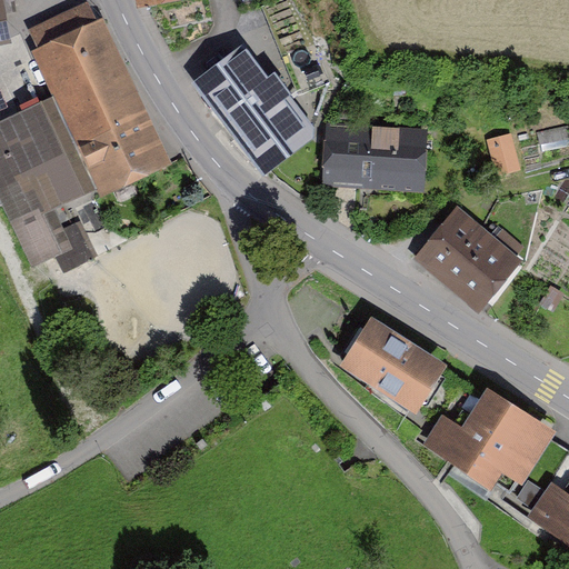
[(1,0),(0,0),(0,45),(10,42),(1,0)]
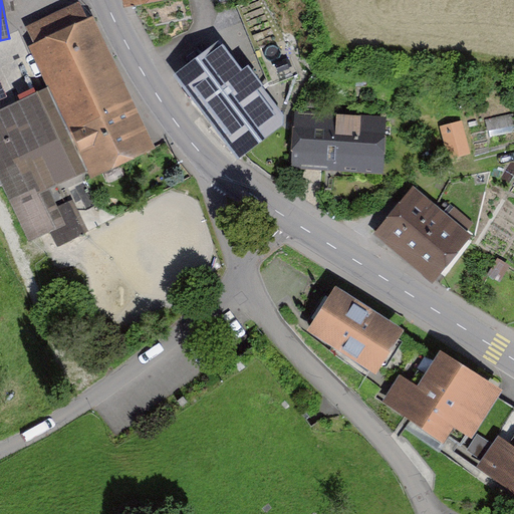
[(29,42),(48,84),(70,133),(87,171),(91,180),(158,151),(95,13),(29,42)]
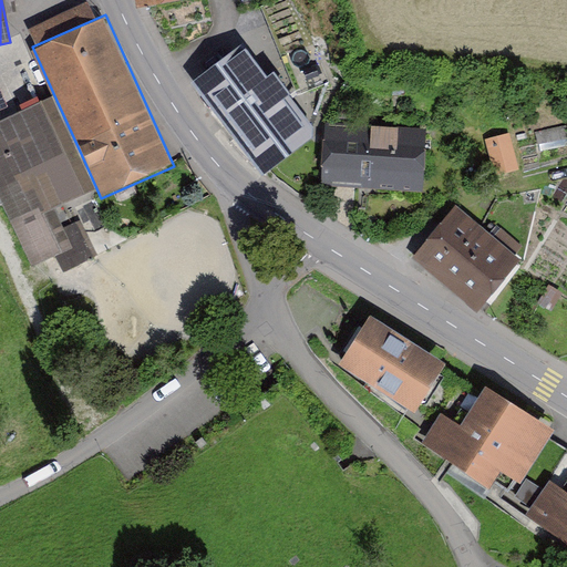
[(232,123),(278,88),(245,44),(198,80),(232,123)]
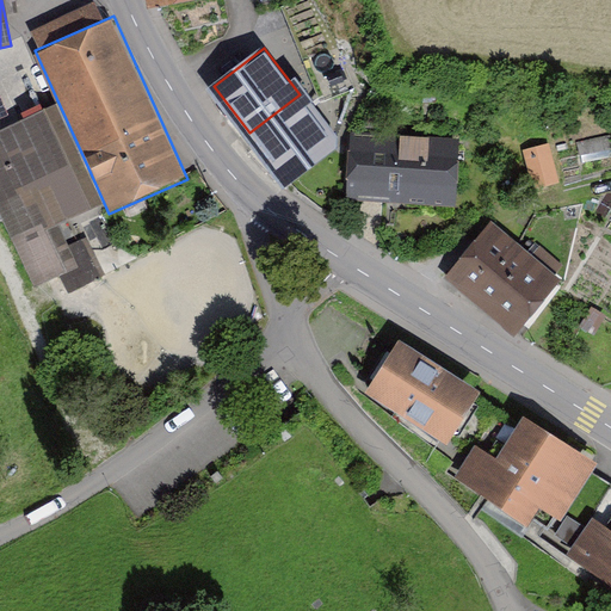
[(300,94),(250,133),(285,180),(335,141),(300,94)]
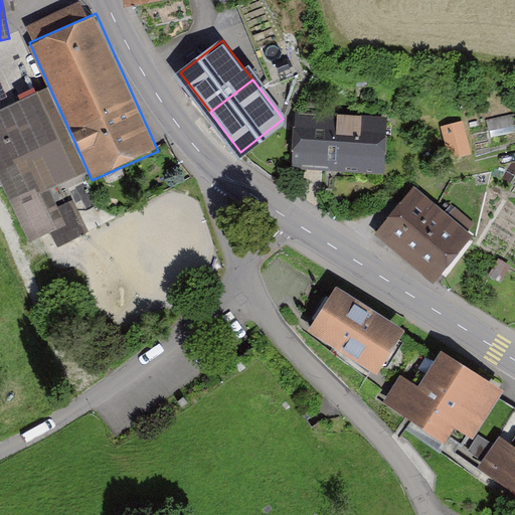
[(0,106),(0,165),(70,133),(48,84),(0,106)]
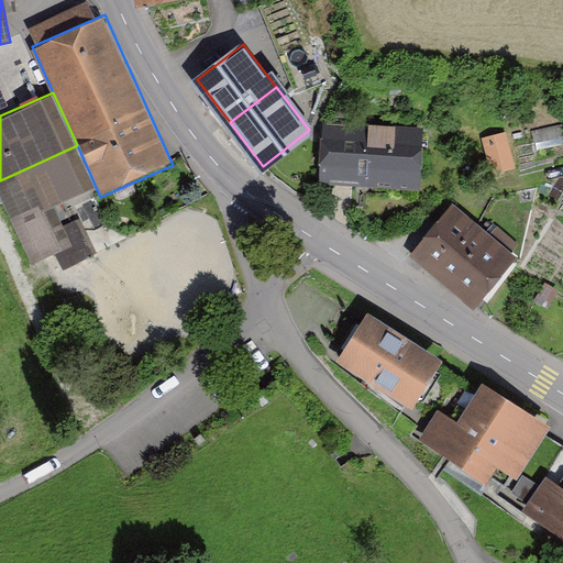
[(320,183),(421,189),(424,130),(323,123),(320,183)]
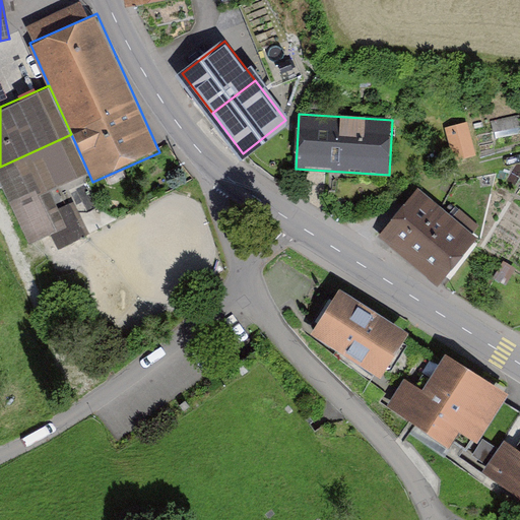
[(519,120),(518,114),(493,120),(497,137),(519,131),(519,120)]
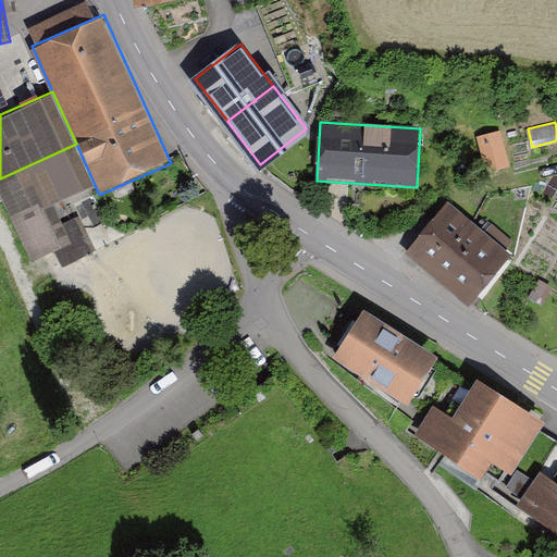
[(499,131),(479,136),(487,169),(508,163),(499,131)]
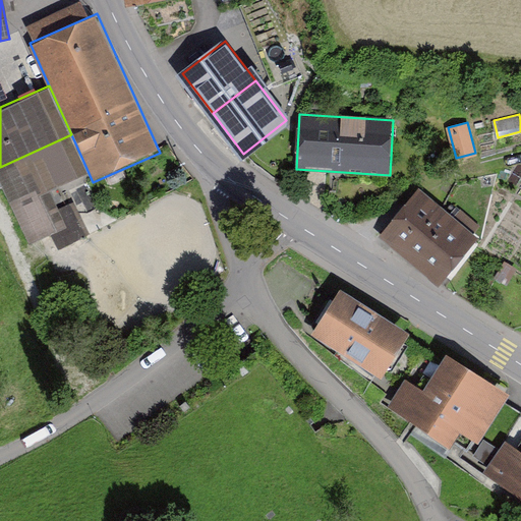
[(50,190),(89,173),(71,134),(0,167),(0,185),(25,243),(50,231),(59,247),(89,233),(74,199),(58,207),(50,190)]
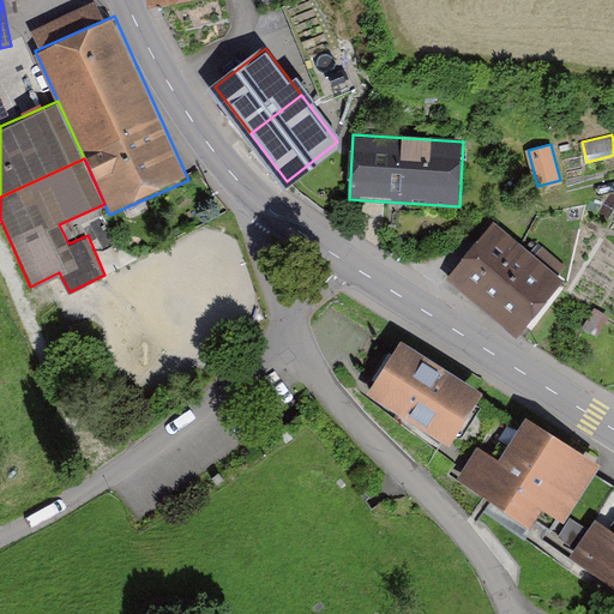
[(530,252),(494,222),(449,277),(519,336),(565,282),(559,276),(566,266),(537,242),(530,252)]
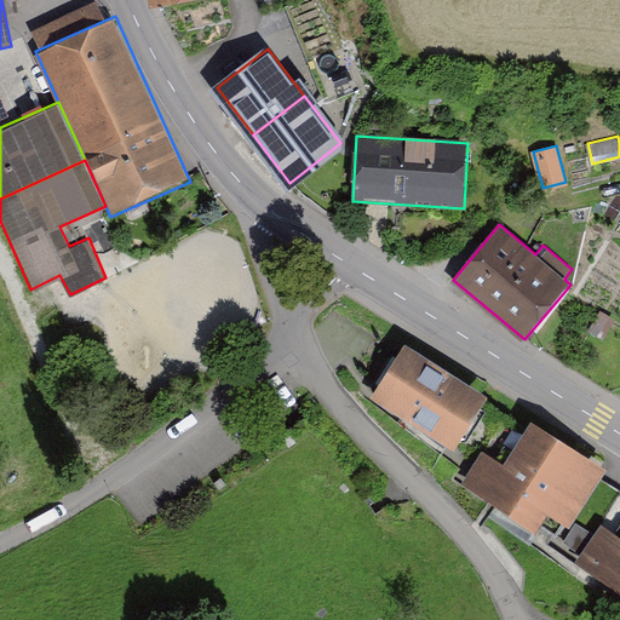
[(458,451),(492,396),(407,344),(374,399),(458,451)]
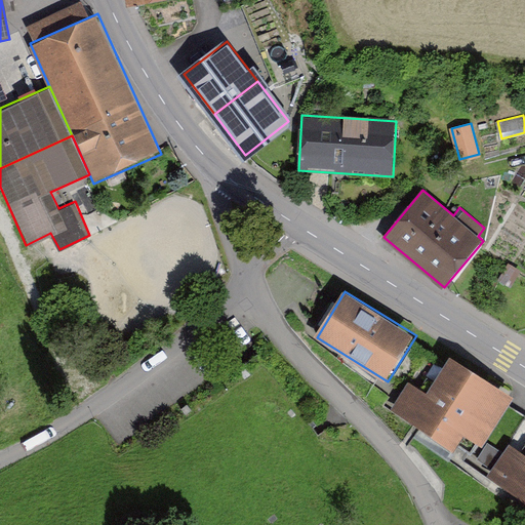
[(432,392),(409,378),(391,408),(453,447),(463,432),(484,444),(514,397),(452,358),(432,392)]
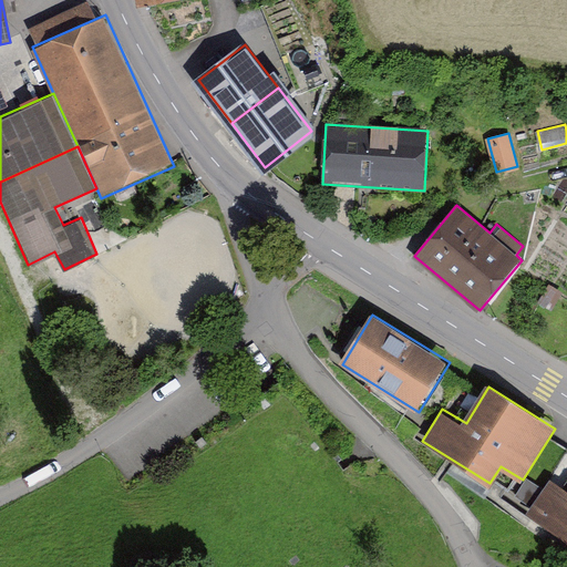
[(566,451),(556,467),(566,473),(566,451)]
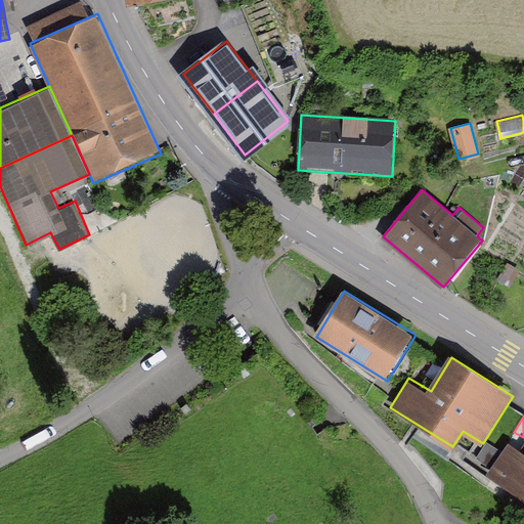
[(523,450),(512,441),(489,472),(523,497),(523,450)]
